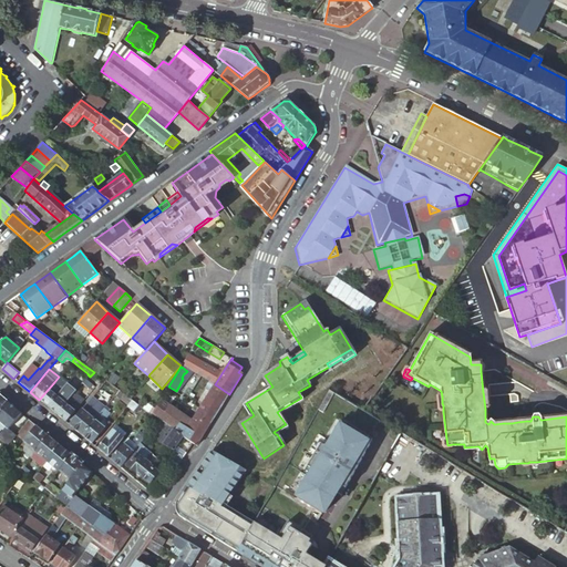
[(99,375),(96,373),(92,379),(94,380),(93,381),(101,388),(106,381),(99,375)]
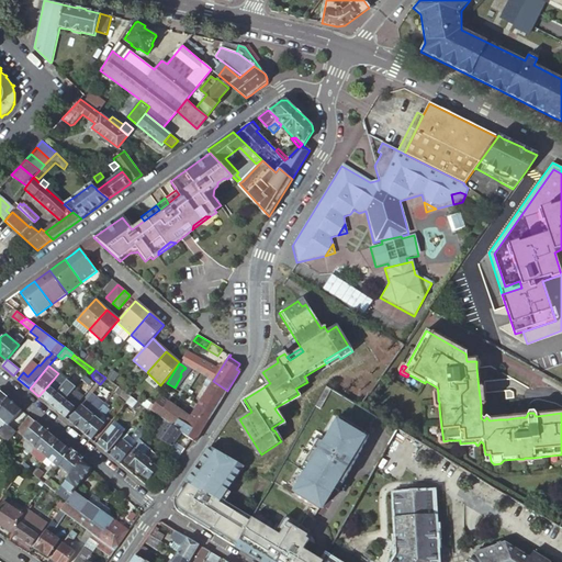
[(262,372),(259,373),(267,385),(270,383),(262,372)]
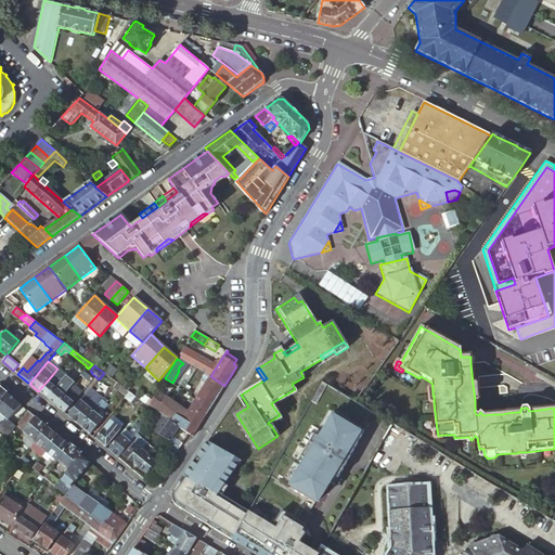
[(90,377),(85,372),(81,375),(87,381),(90,377)]
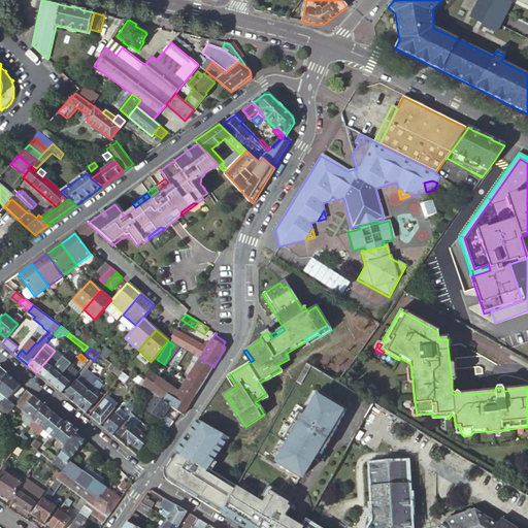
[(51,356),(36,372),(44,380),(59,362),(51,356)]
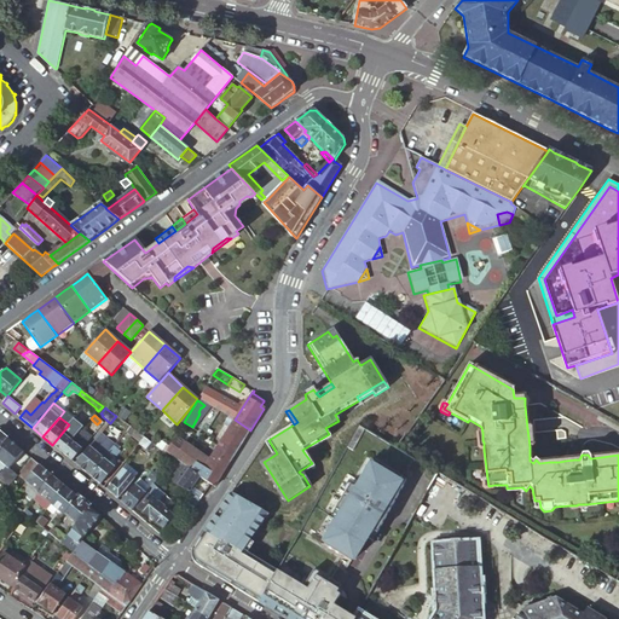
[(74,420),(69,424),(79,433),(84,428),(74,420)]
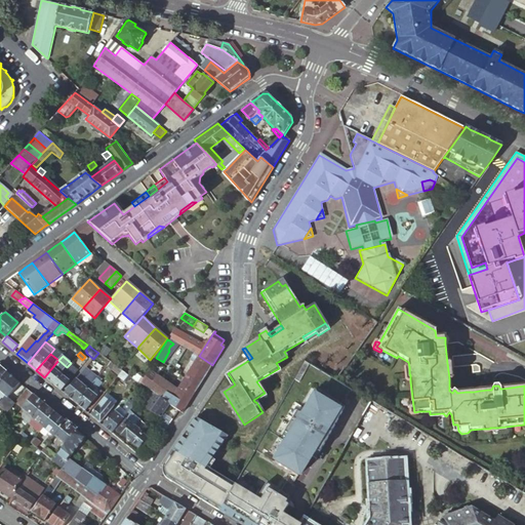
[(199,356),(188,373),(202,382),(212,365),(199,356)]
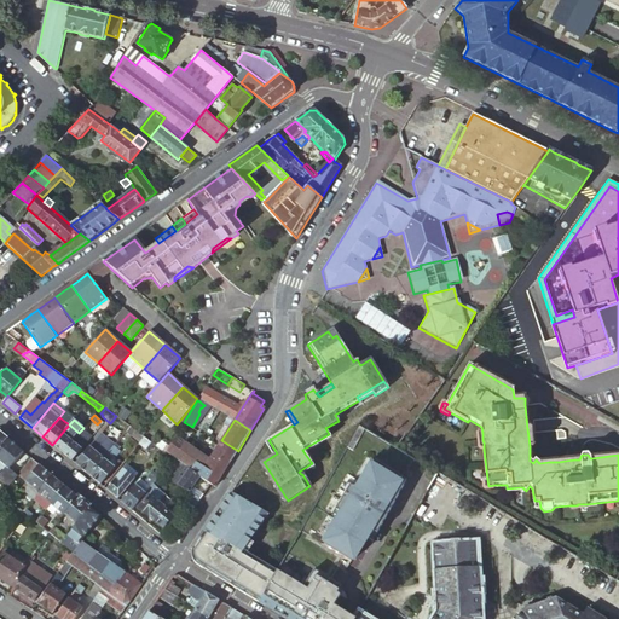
[(198,427),(208,433),(210,429),(207,428),(208,426),(201,422),(198,427)]
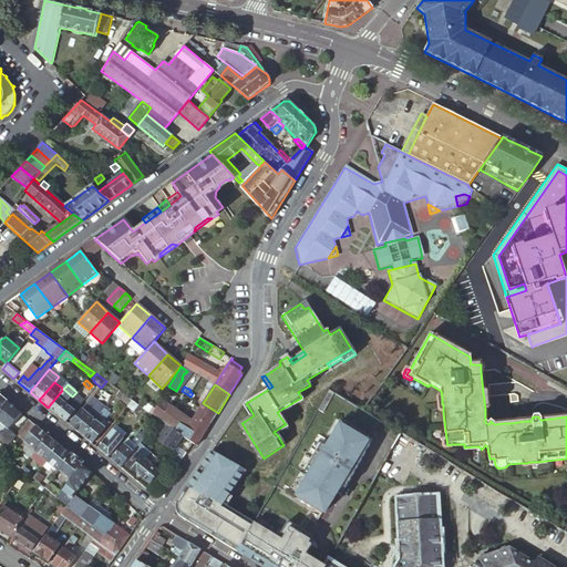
[(63,389),(48,408),(57,415),(72,397),(63,389)]
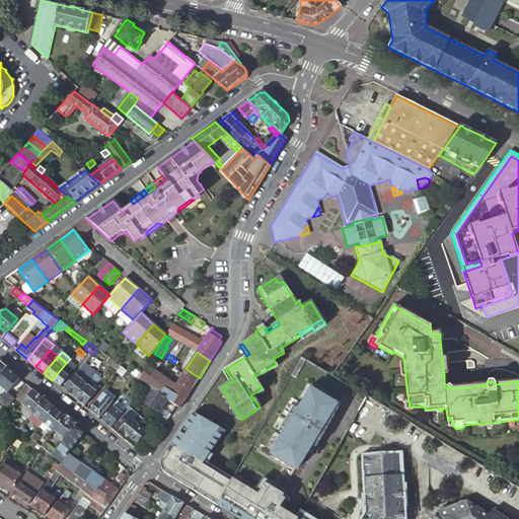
[(250,446),(250,447),(239,466),(277,488),(288,468),(293,472),(306,451),(312,455),(326,430),(339,409),(341,403),(351,387),(331,376),(300,357),(275,403),(250,446)]
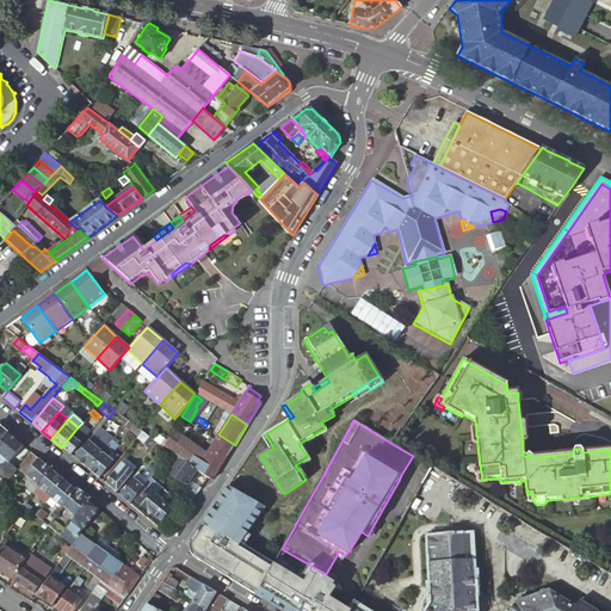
[(78,427),(61,448),(71,456),(91,432),(84,425),(85,423),(82,421),(82,423),(78,427)]
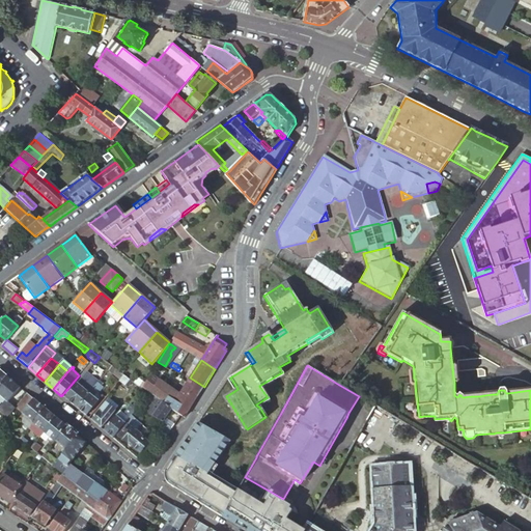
[(120,373),(111,366),(108,371),(120,381),(124,375),(120,373)]
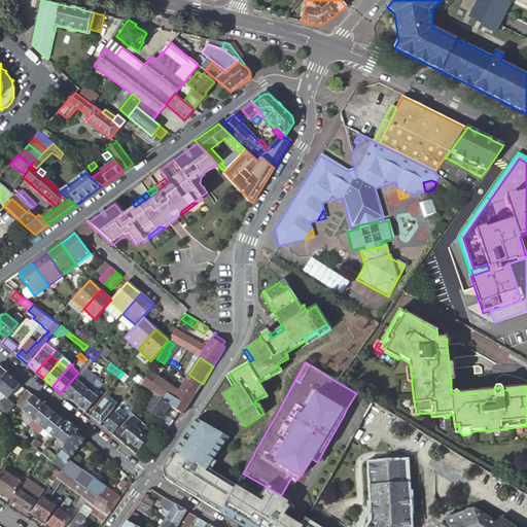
[(257,383),(259,386),(282,373),(280,370),(257,383)]
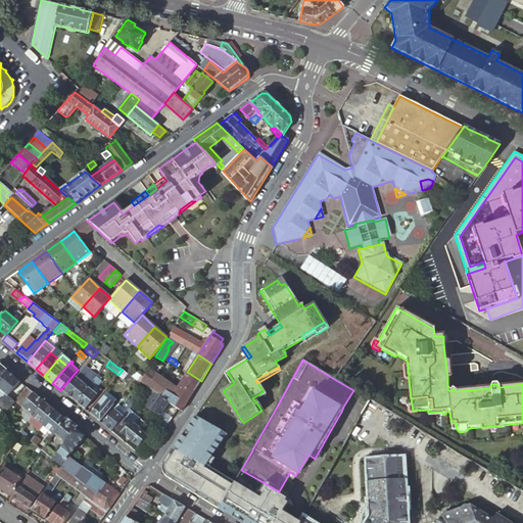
[(170,403),(175,408),(178,410),(181,412),(201,381),(187,372),(177,389),(147,369),(139,382),(147,387),(153,391),(170,403)]
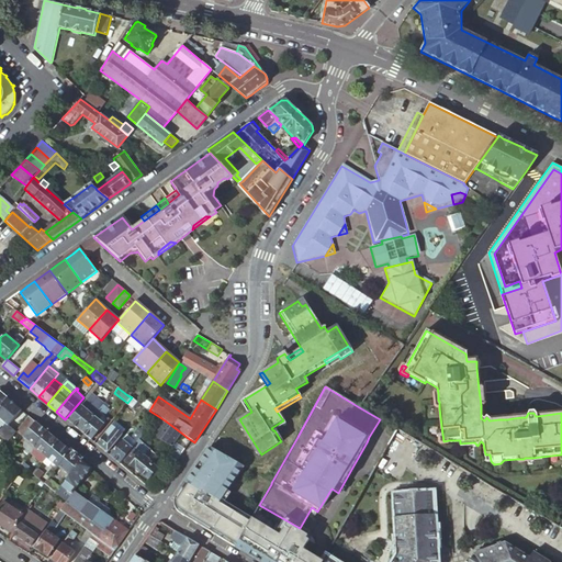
[(132,397),(127,403),(127,404),(133,408),(137,403),(132,397)]
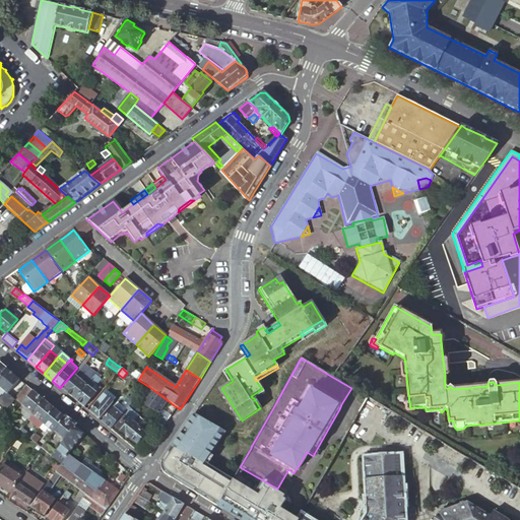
[(19,380),(6,369),(0,377),(0,388),(6,394),(7,394),(19,380)]
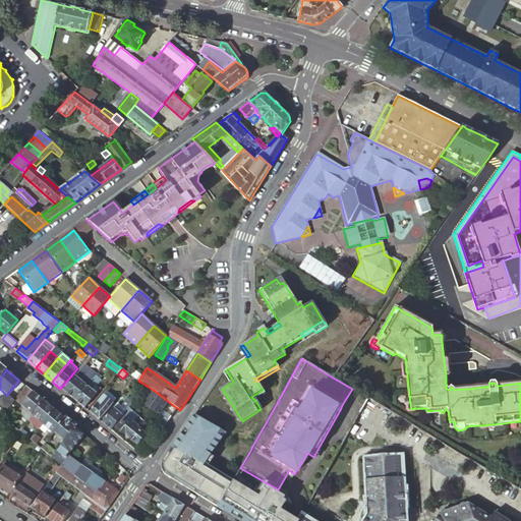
[(226,370),(223,372),(230,384),(233,382),(226,370)]
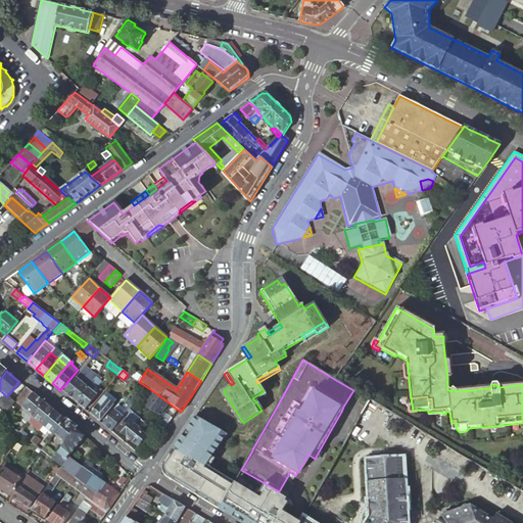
[(88,388),(76,402),(85,411),(97,395),(96,395),(98,394),(97,386),(101,381),(99,380),(101,377),(98,375),(88,388)]
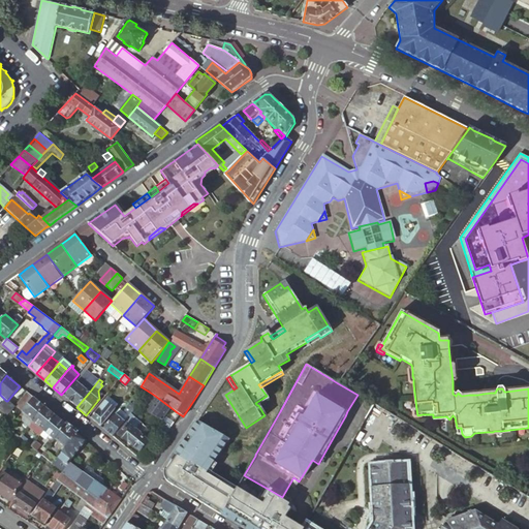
[(76,382),(64,397),(76,407),(89,393),(76,382)]
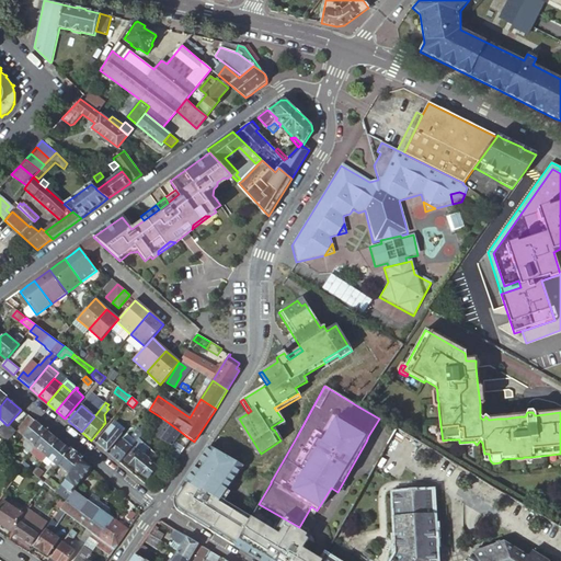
[(35,422),(29,416),(16,432),(23,438),(35,422)]
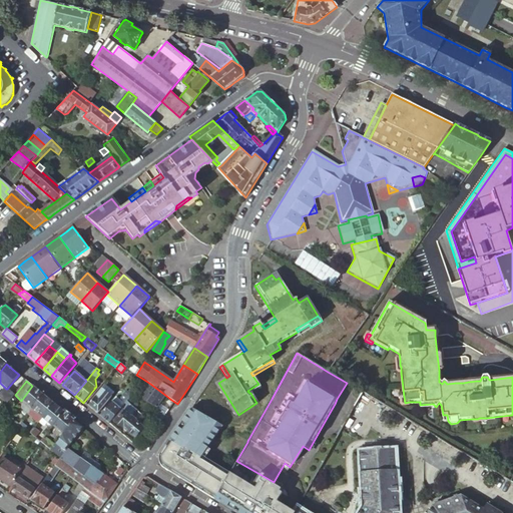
[(238,415),(218,383),(215,385),(235,417),(238,415)]
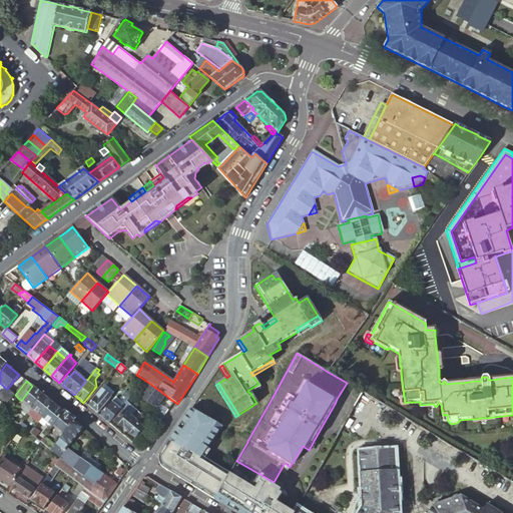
[(156,409),(166,396),(150,384),(147,388),(153,392),(150,398),(143,393),(140,398),(153,408),(156,409)]
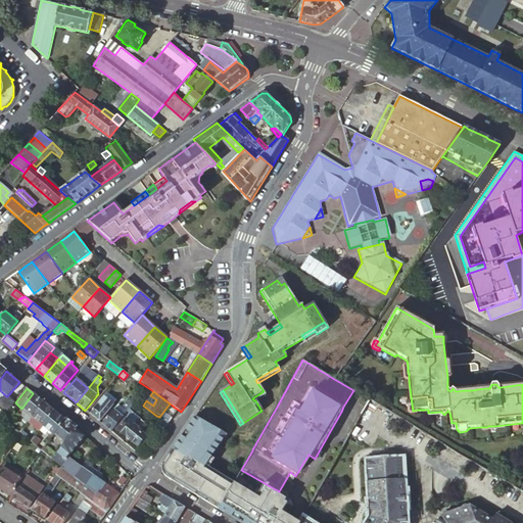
[(254,400),(255,400),(265,394),(264,391),(252,398),(254,400)]
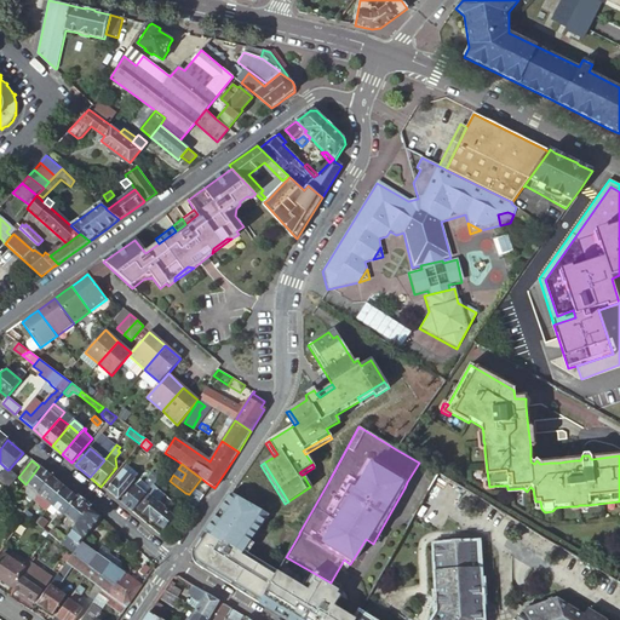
[(35,499),(52,477),(39,466),(26,484),(30,487),(27,492),(35,499)]
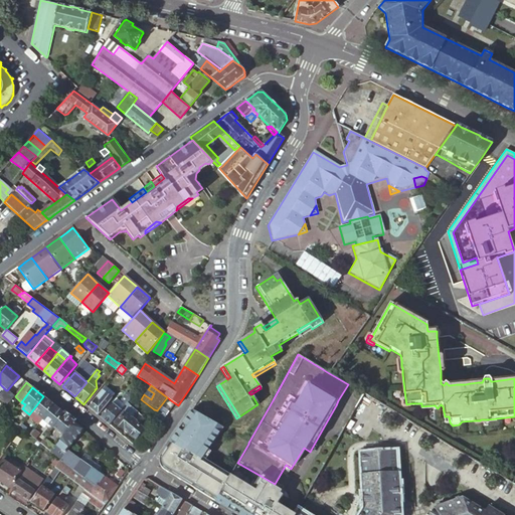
[(0,399),(8,406),(12,401),(15,396),(7,390),(6,390),(2,396),(0,394),(0,399)]
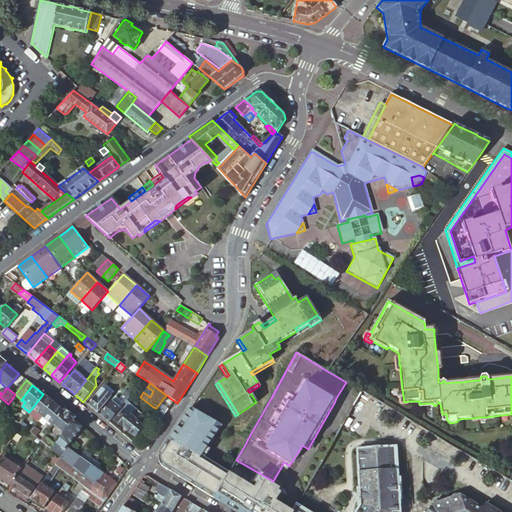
[(97,414),(112,396),(102,388),(88,406),(97,414)]
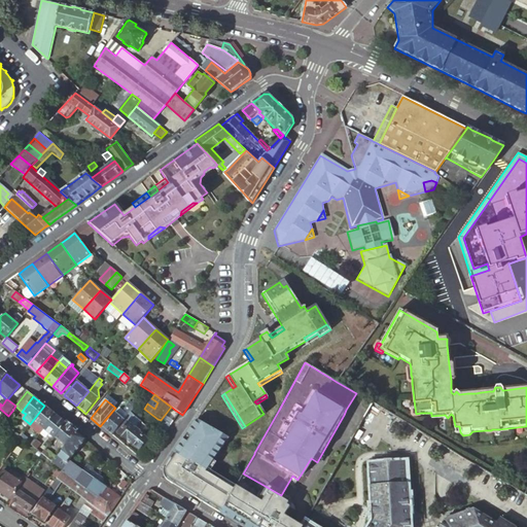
[(103,428),(112,436),(137,405),(135,401),(131,407),(128,405),(118,416),(115,413),(103,428)]
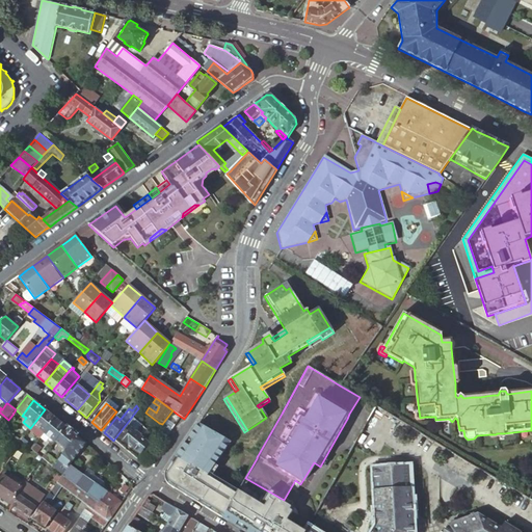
[(55,419),(45,409),(30,428),(29,430),(41,439),(42,437),(55,419)]
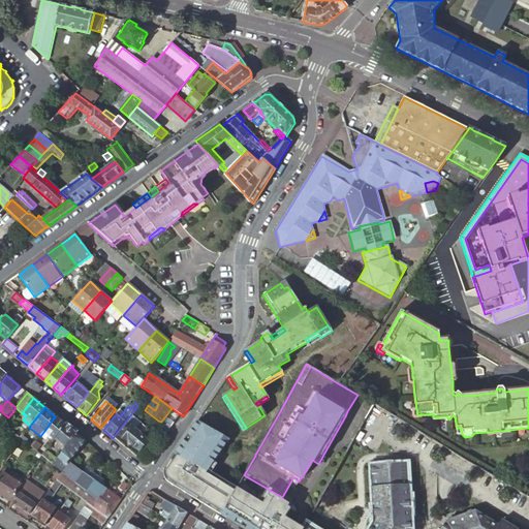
[(417,415),(416,409),(414,410),(413,411),(413,417),(415,418),(422,418),(423,416),(423,414),(417,415)]
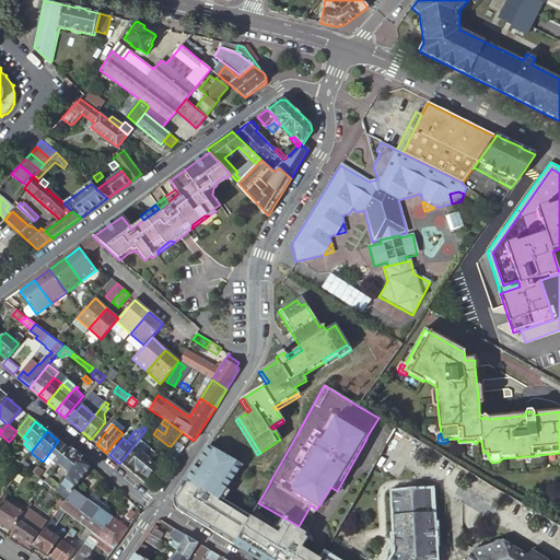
[(13,436),(9,442),(6,447),(13,453),(19,445),(16,444),(19,441),(13,436)]
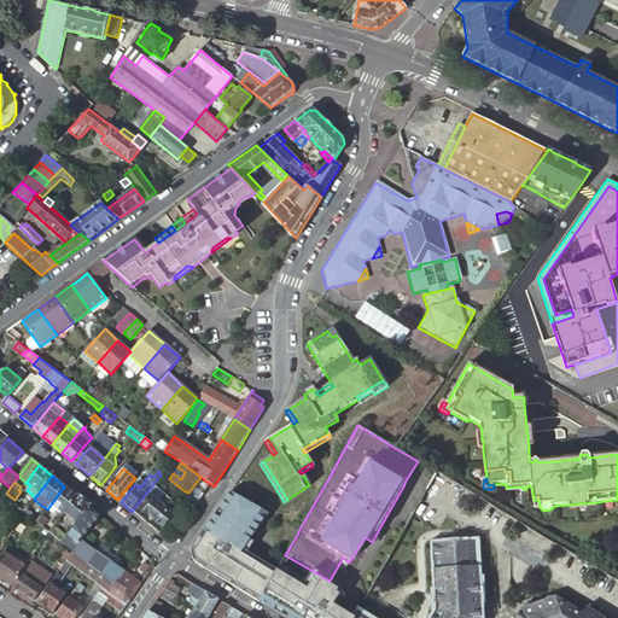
[(77,497),(64,487),(48,508),(51,509),(54,505),(65,514),(77,497)]
